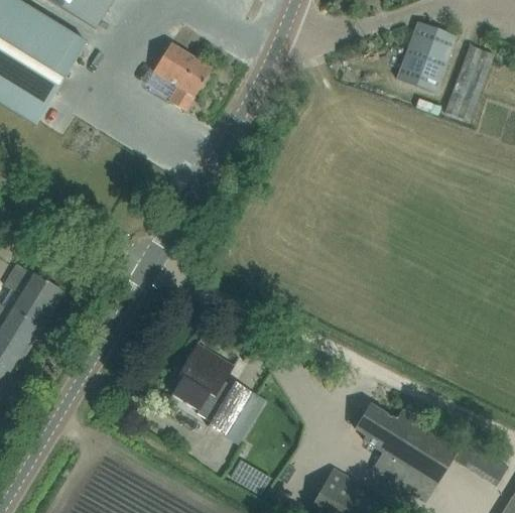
[(0,0),(0,102),(36,124),(45,110),(45,109),(50,101),(87,41),(18,0),(0,0)]
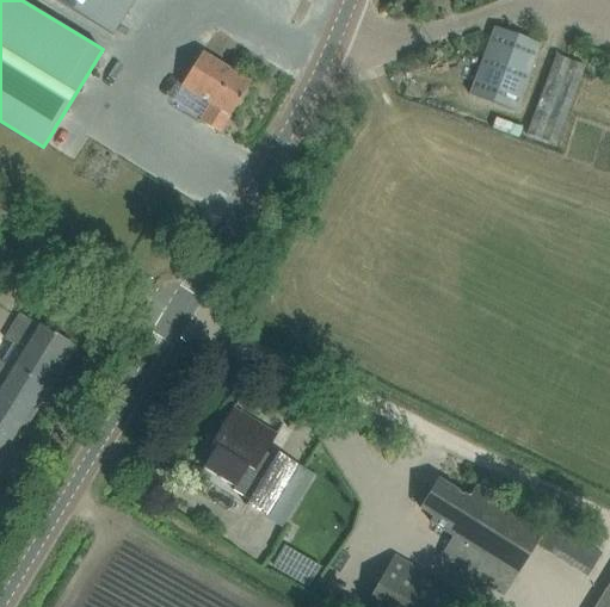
[(63,0),(112,30),(114,31),(133,0),(63,0)]
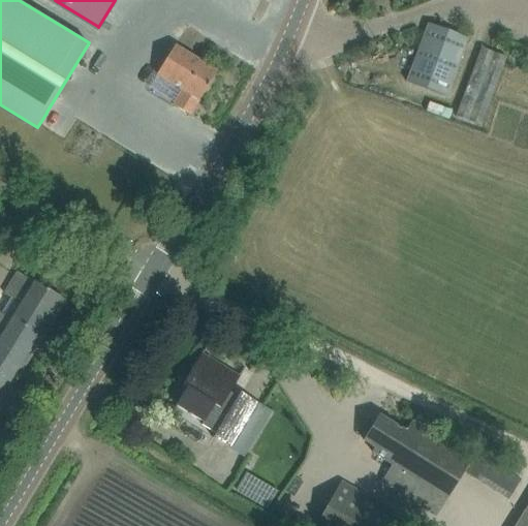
[(410,68),(406,79),(447,94),(452,82),(469,35),(428,21),(418,47),(410,68)]
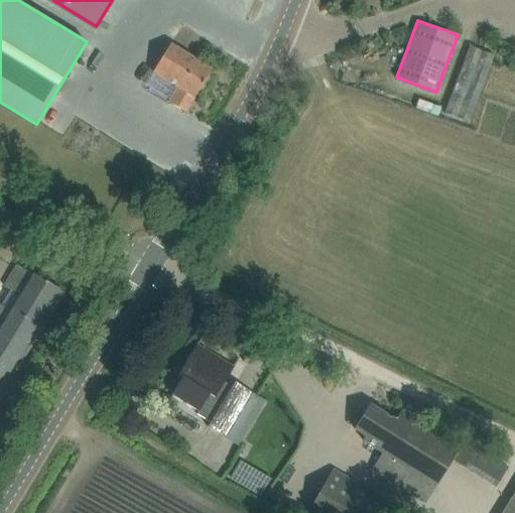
[(170,42),(153,70),(179,86),(169,101),(185,110),(212,69),(170,42)]
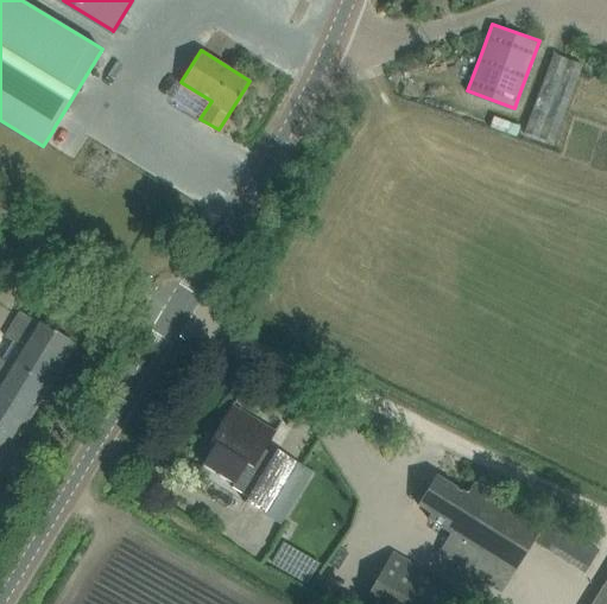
[(582,62),(554,51),(525,131),(554,142),(582,62)]
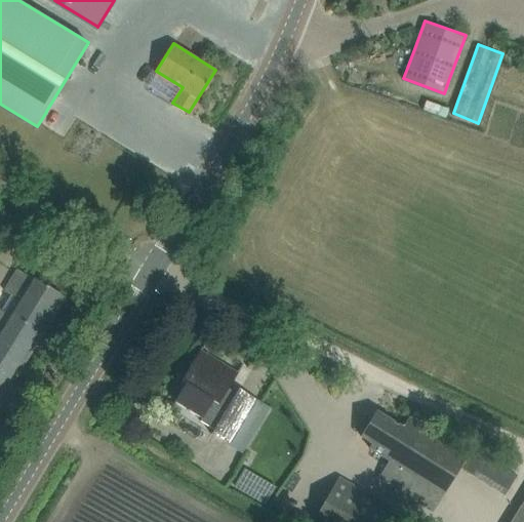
[(0,308),(0,386),(7,391),(11,384),(65,296),(17,269),(5,289),(11,293),(2,309),(0,308)]
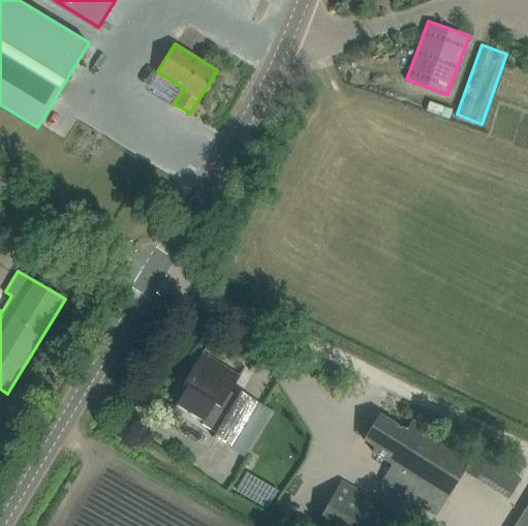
[(191,379),(177,403),(195,414),(204,420),(202,423),(216,431),(213,435),(231,446),(258,400),(241,390),(236,398),(228,394),(240,374),(202,351),(186,377),(191,379)]
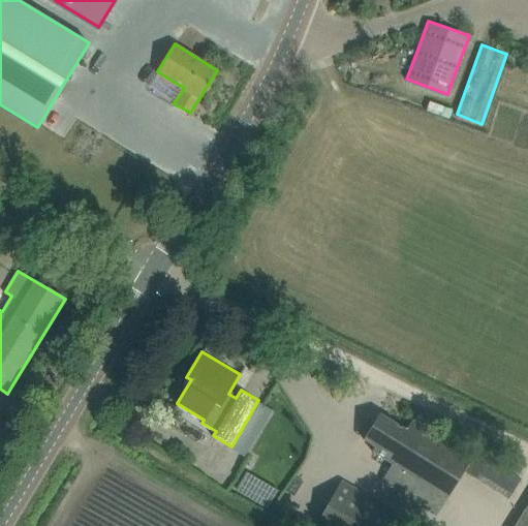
[(382,478),(400,490),(436,513),(464,469),(508,498),(521,477),(475,449),(471,457),(430,431),(412,421),(406,430),(379,413),(364,438),(375,445),(372,450),(393,462),(382,478)]
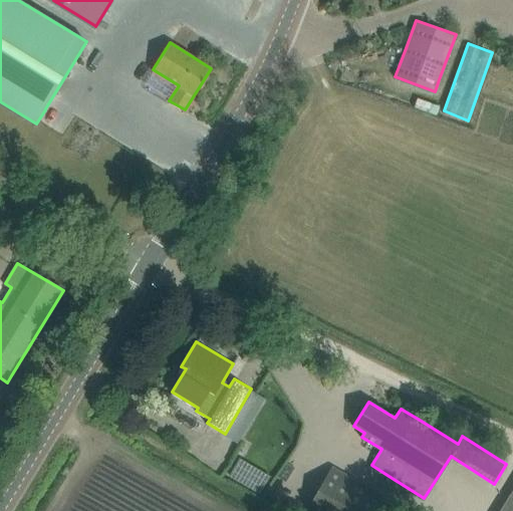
[(305,510),(374,510),(383,496),(332,466),(305,510)]
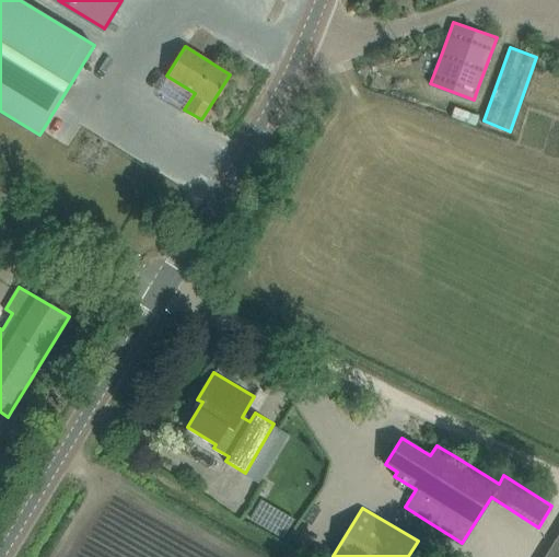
[(473,545),(486,556),(498,543),(485,531),(473,545)]
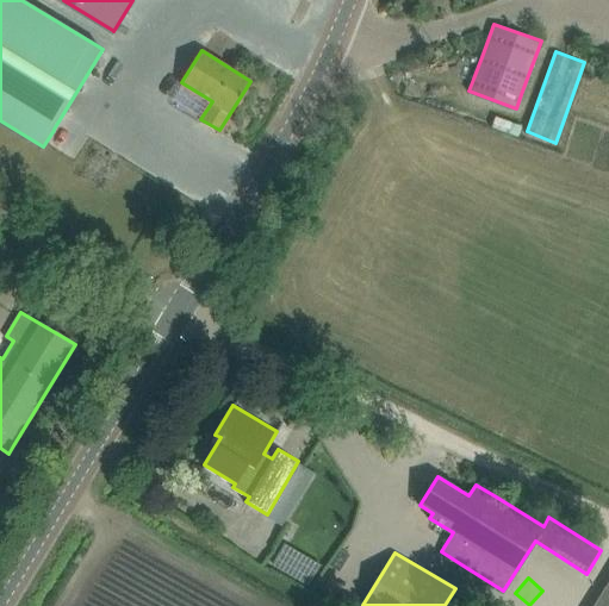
[(608,581),(592,605),(608,605),(608,581)]
